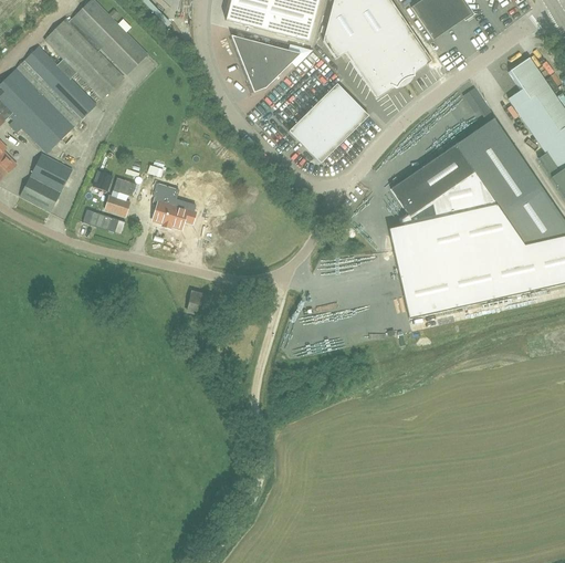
[(0,102),(11,114),(48,152),(97,102),(72,76),(77,70),(103,96),(125,75),(98,49),(102,47),(127,72),(148,52),(97,0),(90,0),(70,20),(66,17),(45,38),(64,56),(58,62),(40,44),(25,58),(18,65),(0,82),(0,102)]
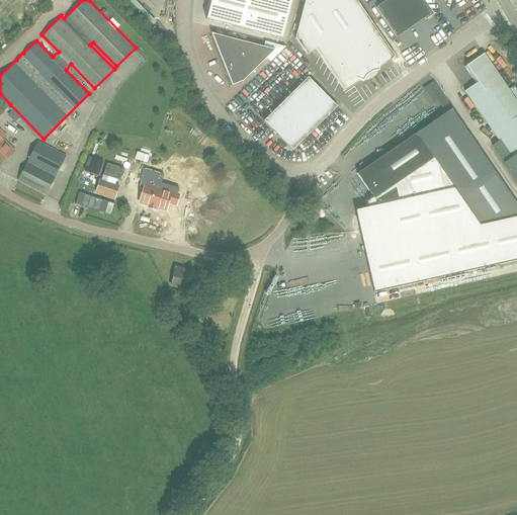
[(210,0),(207,17),(283,36),(292,0),(210,0)]
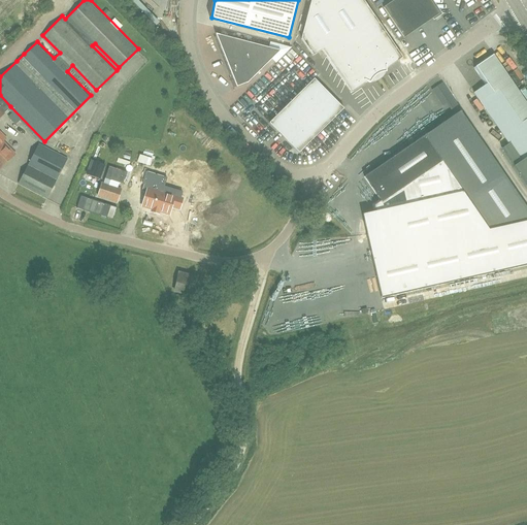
[(386,69),(387,69),(387,66),(403,55),(366,0),(310,0),(302,36),(314,53),(315,53),(308,44),(317,39),(352,90),(368,78),(371,79),(372,77),(374,74),(381,70),(382,70),(386,69)]
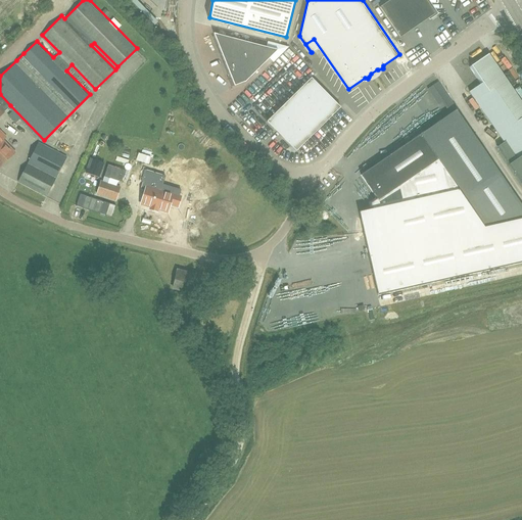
[(437,11),(429,0),(387,0),(381,4),(401,35),(437,11)]
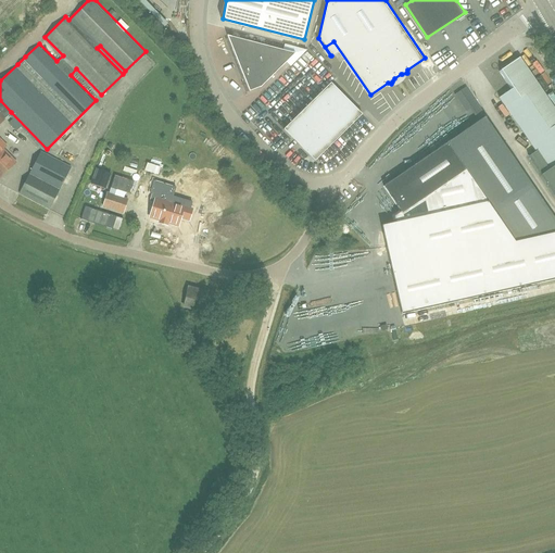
[(287,59),(291,64),(308,48),(286,41),(284,47),(228,33),(250,89),(262,84),(287,59)]
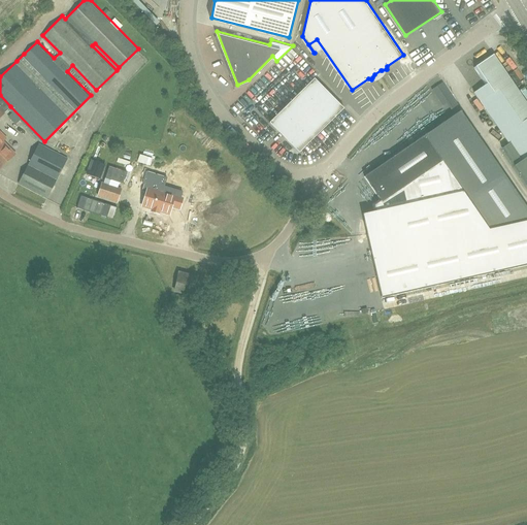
[(526,99),(494,52),(474,65),(486,83),(474,90),(509,141),(502,145),(526,182),(526,99)]
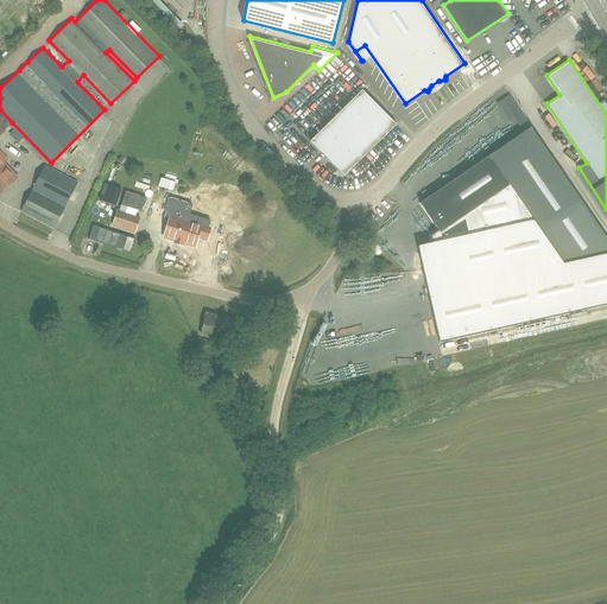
[(364,88),(311,138),(346,172),(397,122),(364,88)]
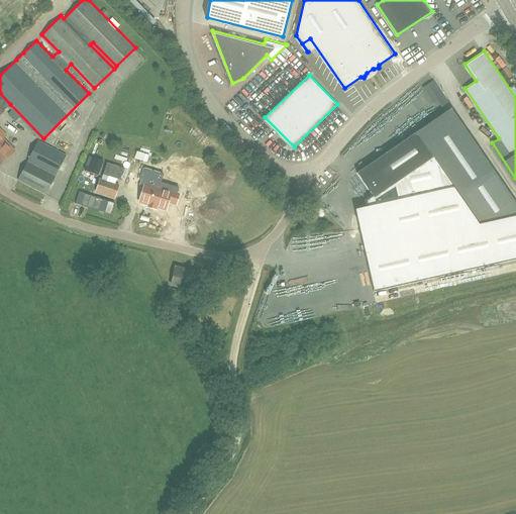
[(0,112),(10,104),(0,93),(0,112)]
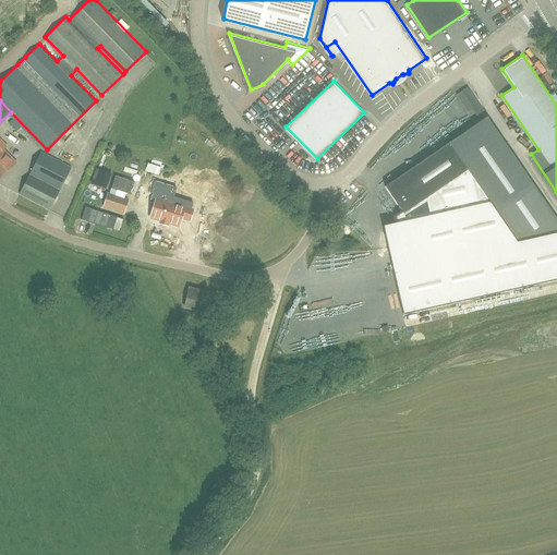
[(556,215),(552,207),(488,115),(386,184),(403,210),(397,215),(398,220),(384,224),(404,313),(556,277),(556,215)]
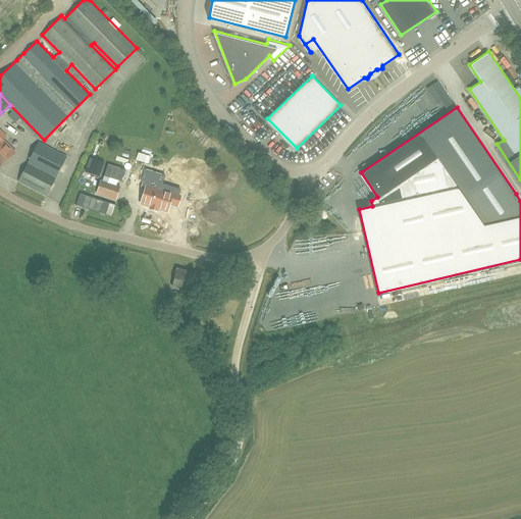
[(4,137),(0,141),(0,165),(16,149),(4,137)]
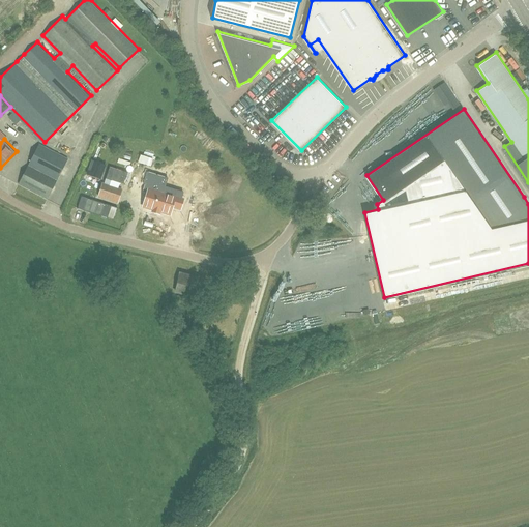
[(68,156),(40,142),(20,181),(48,197),(68,156)]
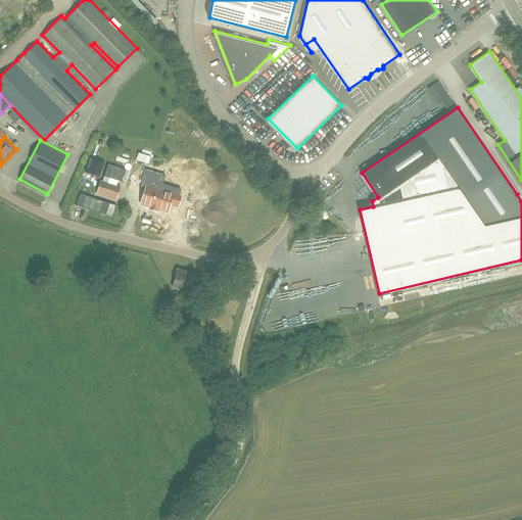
[(99,175),(103,161),(92,157),(87,171),(99,175)]
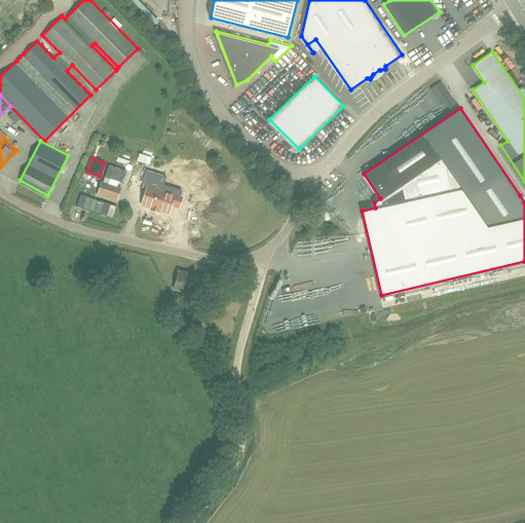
[(172,202),(180,206),(182,196),(180,195),(182,188),(164,183),(166,175),(146,169),(143,180),(145,181),(146,181),(145,184),(144,183),(142,188),(146,189),(142,202),(152,206),(159,208),(170,211),(172,202)]
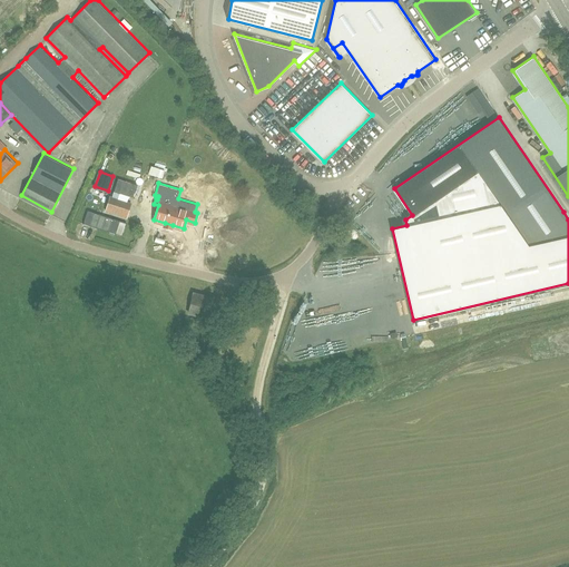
[(127,216),(133,201),(110,194),(106,209),(127,216)]
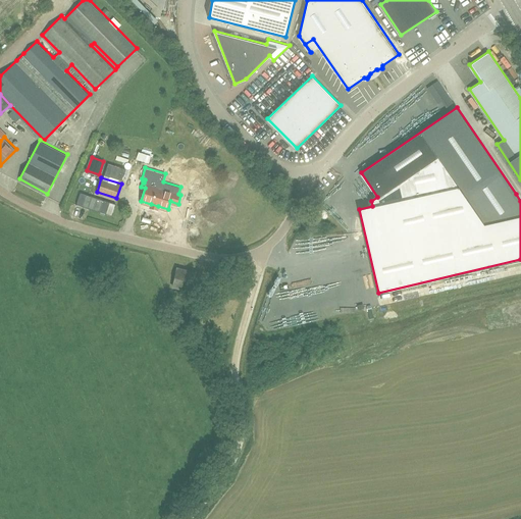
[(205,271),(176,265),(172,287),(201,292),(205,271)]
